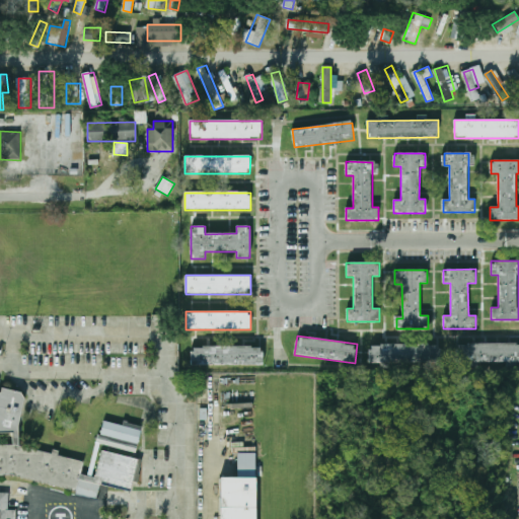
[(507,362),(507,367),(518,366),(518,361),(518,343),(456,344),(457,363),(507,362)]
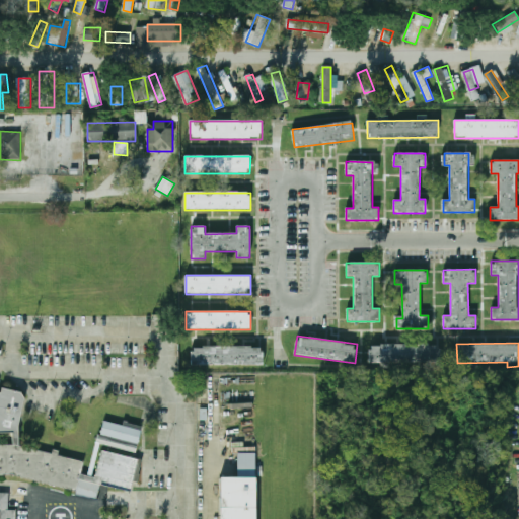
[(441,363),(441,345),(370,345),(370,363),(441,363)]
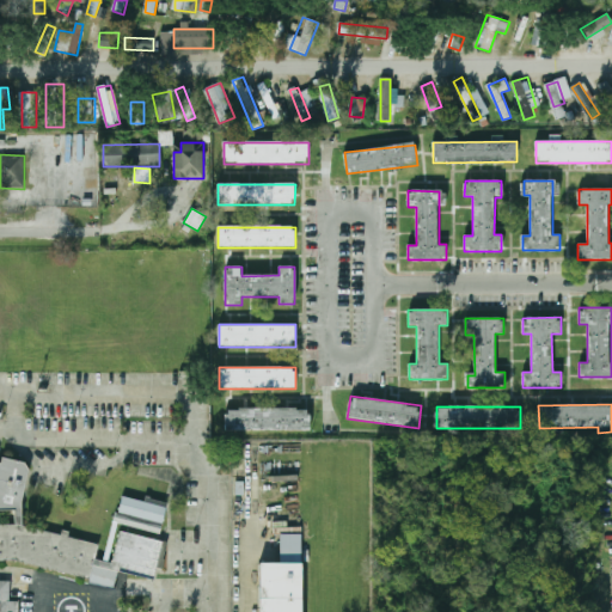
[(226,432),(311,432),(311,408),(226,408),(226,432)]
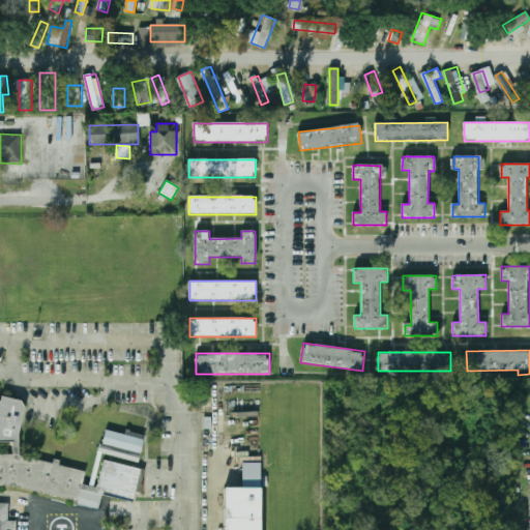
[(11,484),(0,484),(0,503),(5,503),(4,529),(0,529),(0,402),(23,408),(18,441),(18,455),(85,471),(82,483),(89,486),(92,487),(96,488),(102,460),(139,468),(130,502),(101,495),(98,509),(78,504),(79,501),(11,484)]
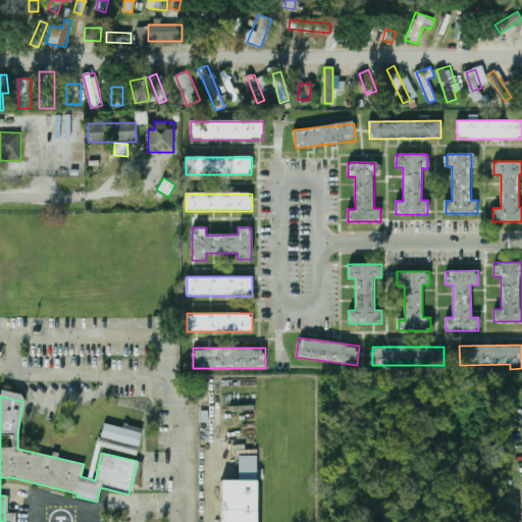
[(138,447),(142,428),(123,423),(122,427),(104,423),(101,437),(138,447)]
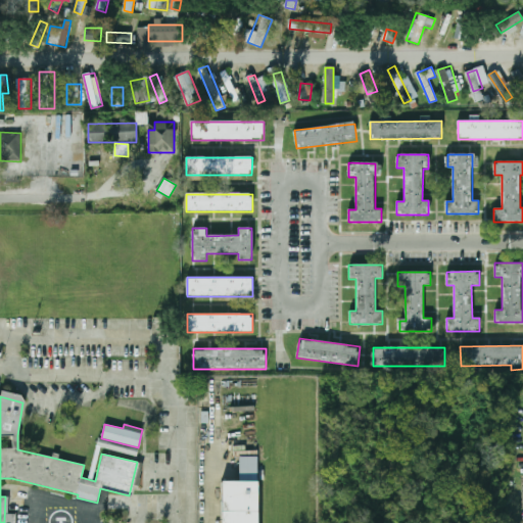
[(99,447),(136,456),(138,447),(101,438),(98,437),(88,479),(91,480),(99,447)]
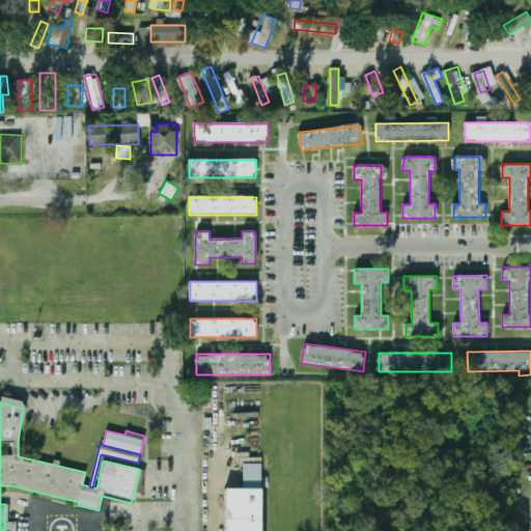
[(224,530),(224,487),(263,487),(263,530),(224,530)]
